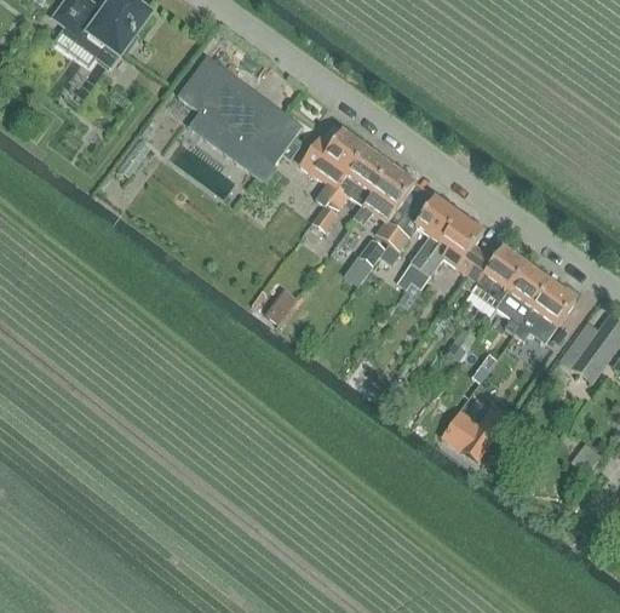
[(120,58),(130,46),(155,11),(141,1),(142,0),(107,0),(102,6),(93,0),(62,0),(50,16),(78,36),(80,34),(85,38),(84,39),(97,49),(93,55),(110,67),(116,57),(120,58)]
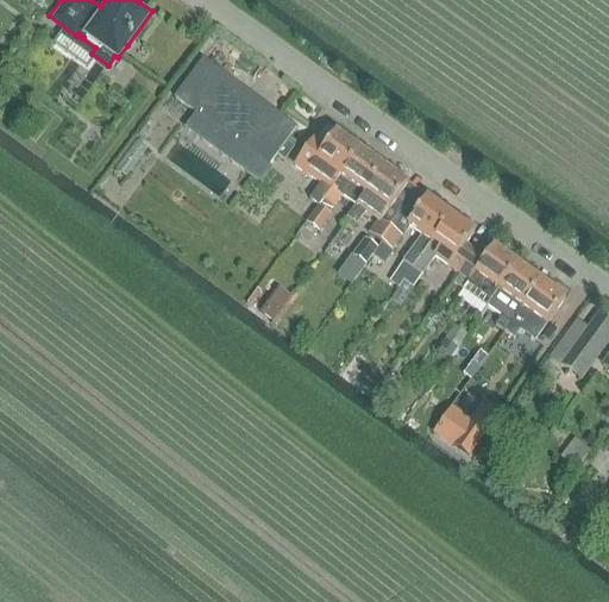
[(296,123),(203,55),(202,54),(174,92),(195,108),(188,119),(262,171),(296,123)]
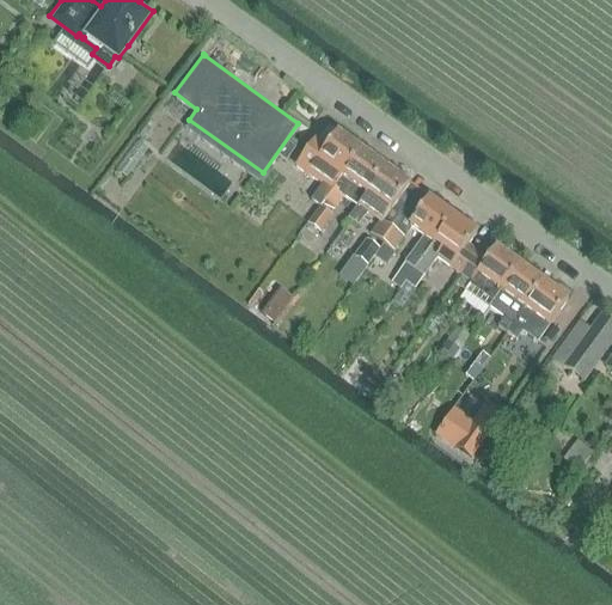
[(324,196),(360,145),(334,126),(313,154),(330,166),(313,189),(324,196)]
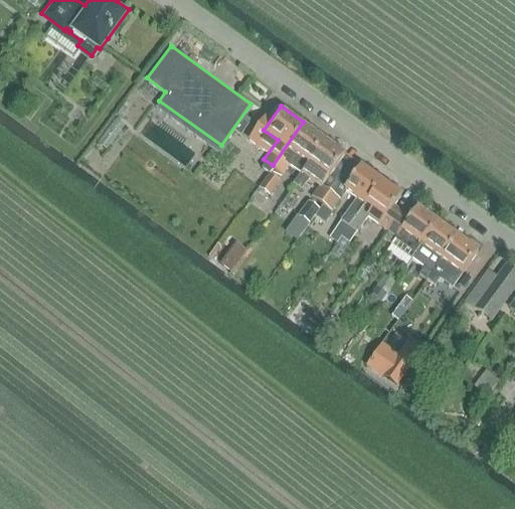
[(107,141),(125,118),(116,111),(98,133),(107,141)]
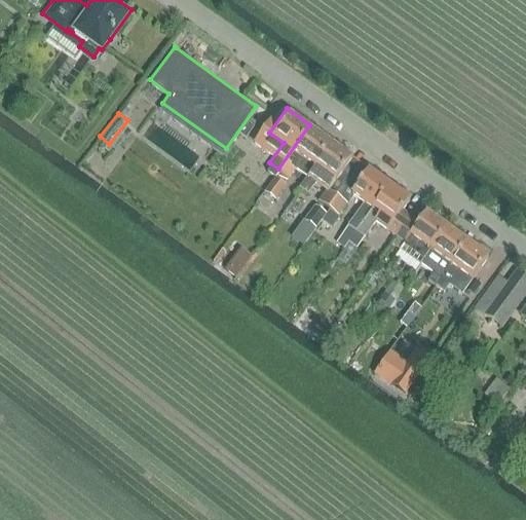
[(307,174),(331,140),(309,124),(278,169),(287,175),(294,164),(306,174),(307,174)]
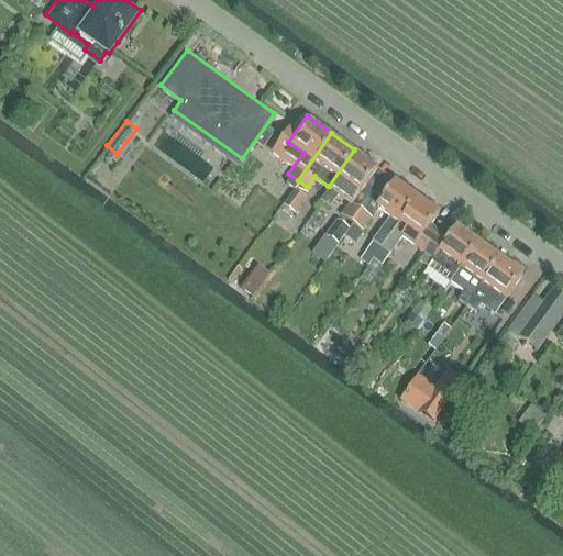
[(354,149),(329,186),(328,186),(320,197),(330,203),(337,192),(348,200),(340,211),(352,220),(361,207),(359,204),(368,190),(363,185),(377,166),(374,164),(374,160),(367,155),(364,156),(354,149)]
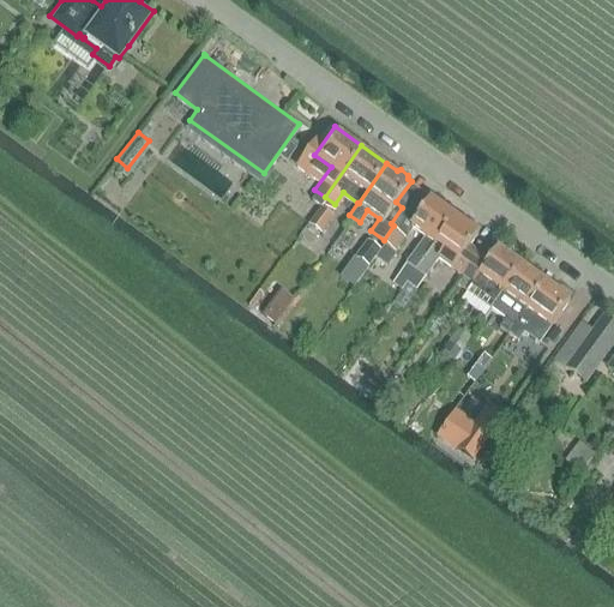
[(402,284),(455,212),(421,188),(393,226),(384,240),(380,246),(375,252),(387,260),(413,224),(425,233),(392,277),(402,284)]
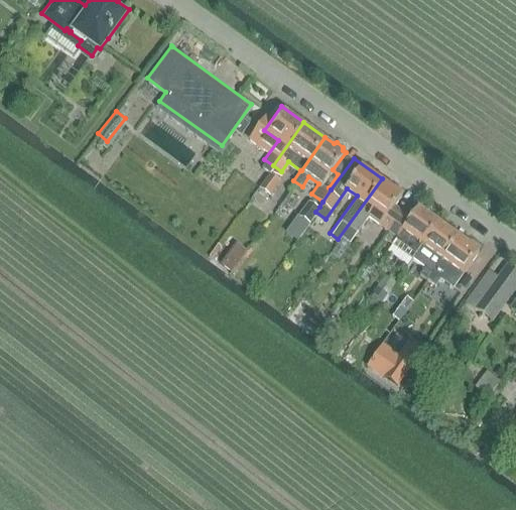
[(270,172),(269,171),(260,184),(270,192),(279,178),(277,177),(270,172)]
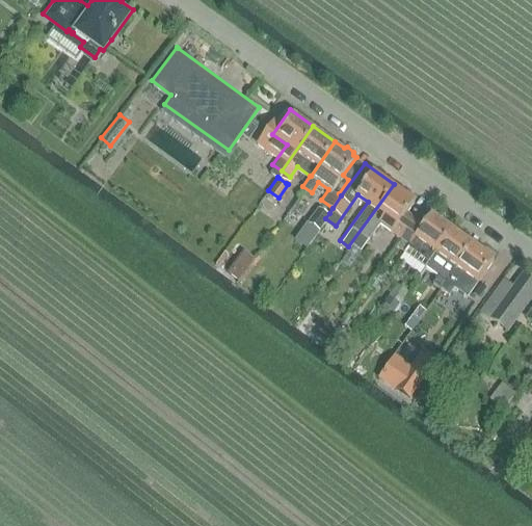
[(400,235),(415,214),(406,209),(414,199),(394,184),(348,246),(356,253),(379,220),(400,235)]
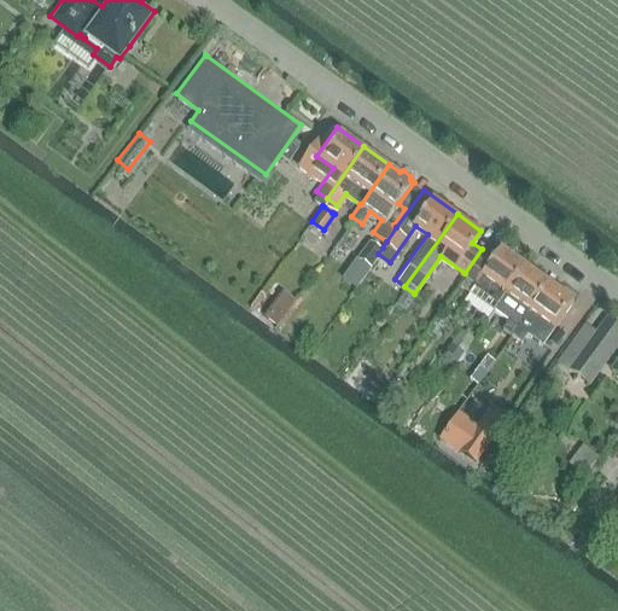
[(337,254),(353,237),(339,226),(325,243),(337,254)]
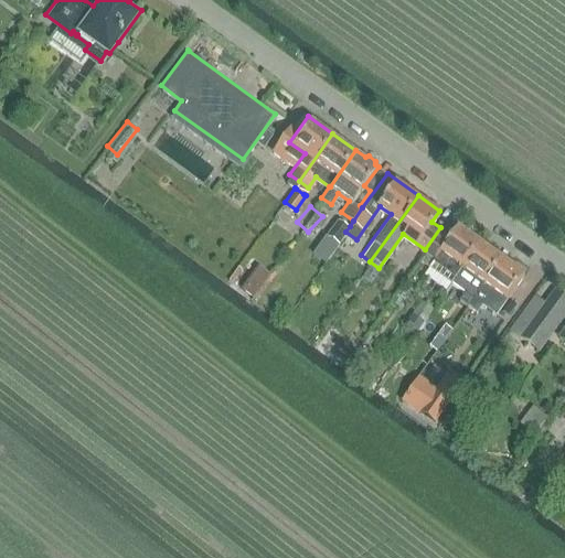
[(345,232),(350,226),(338,217),(315,249),(327,258),(345,232)]
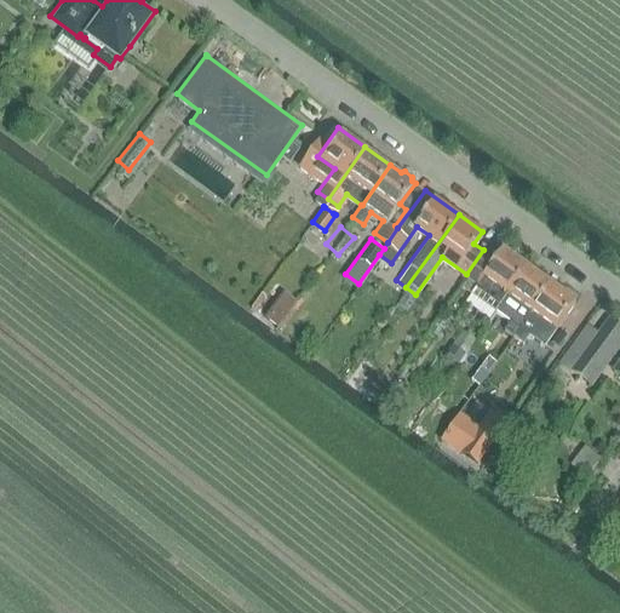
[(495,307),(527,263),(501,245),(493,257),(483,250),(466,274),(478,282),(465,299),(489,316),(495,307)]
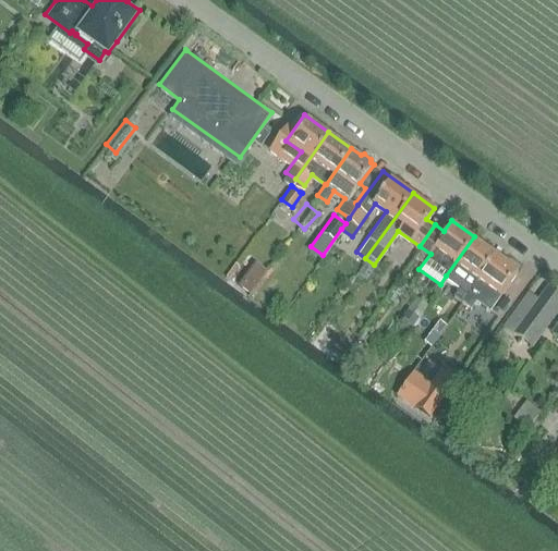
[(463,300),(497,253),(474,236),(446,276),(460,285),(455,293),(463,300)]
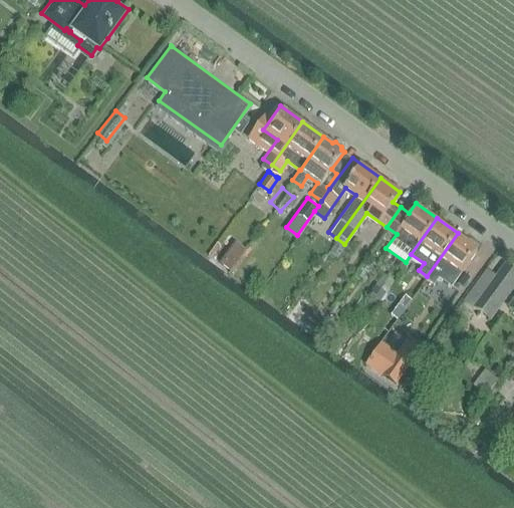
[(222,263),(237,240),(225,233),(210,256),(222,263)]
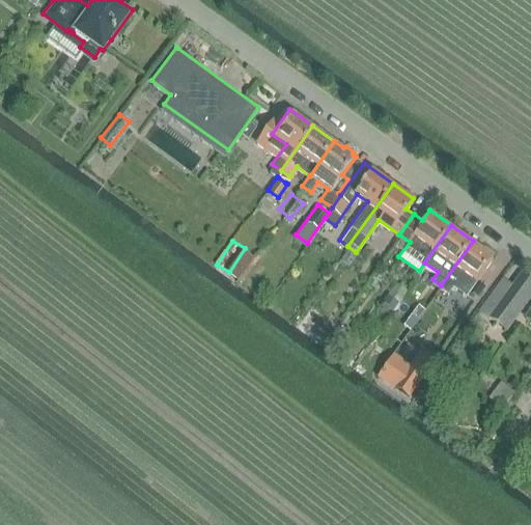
[(473,241),(441,285),(449,292),(465,271),(475,279),(493,255),(473,241)]
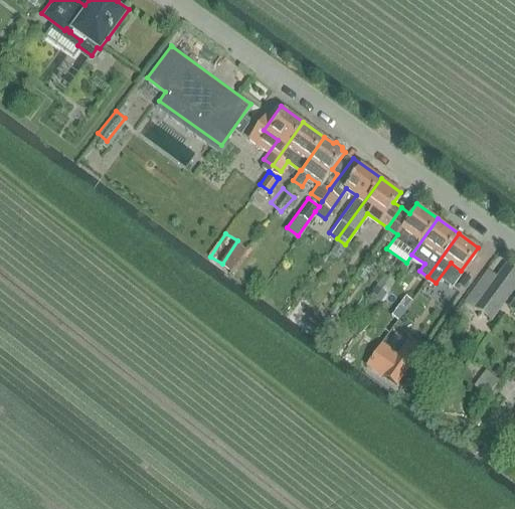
[(466,297),(476,304),(493,316),(499,306),(514,285),(514,269),(506,263),(498,273),(488,266),(466,297)]
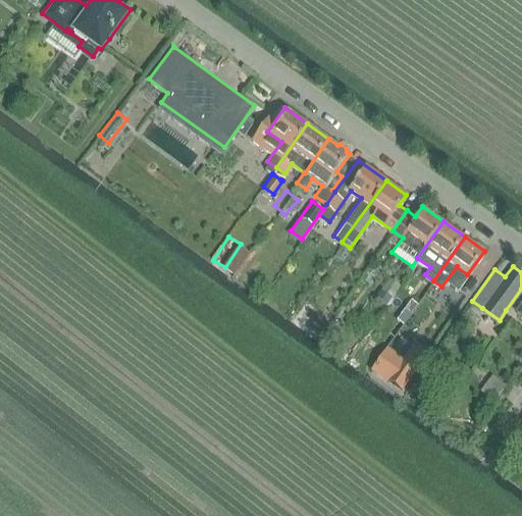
[(437,311),(438,312),(433,319),(434,319),(430,324),(440,331),(444,325),(446,326),(459,306),(448,298),(437,311)]
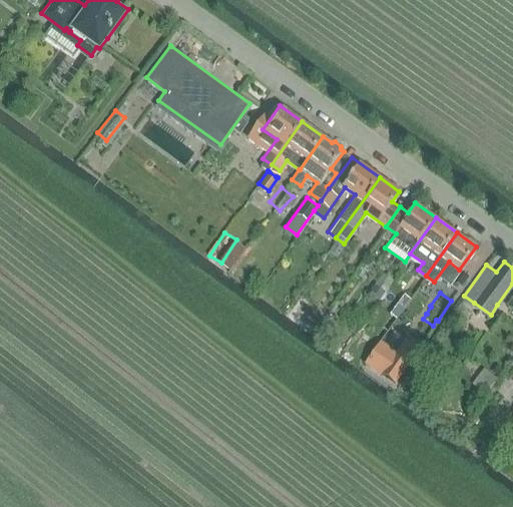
[(311,305),(303,319),(314,325),(322,311),(311,305)]
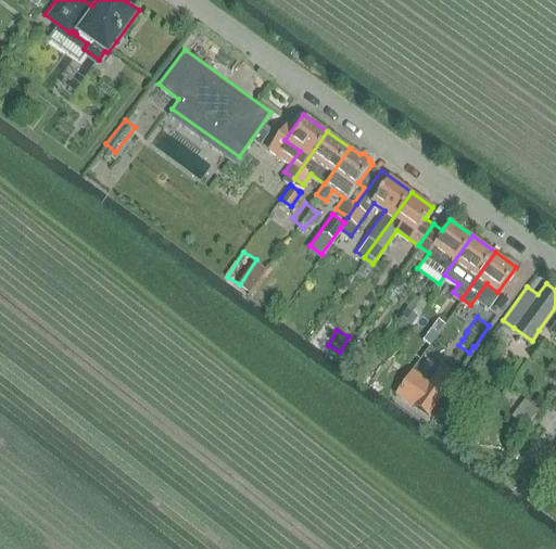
[(439,365),(429,378),(413,401),(428,412),(453,375),(439,365)]
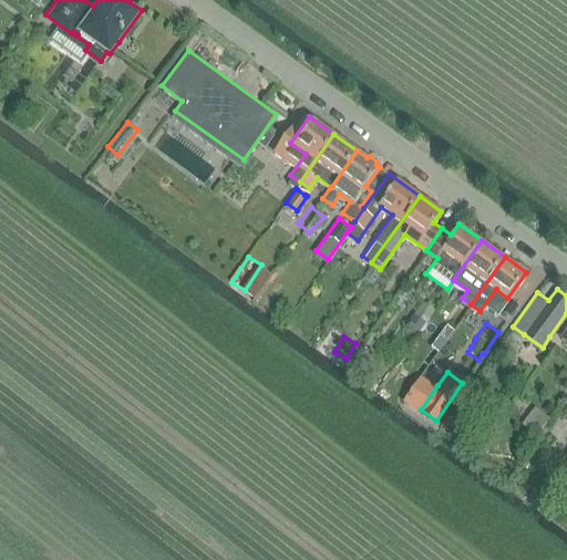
[(521,417),(535,429),(547,414),(533,403),(521,417)]
